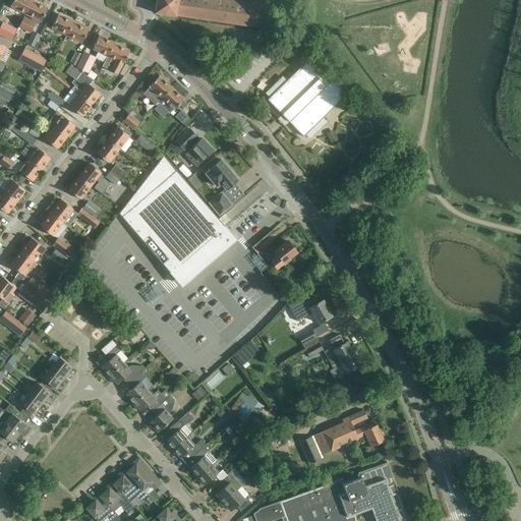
[(25,13),(33,1),(31,0),(13,0),(10,6),(25,13)]
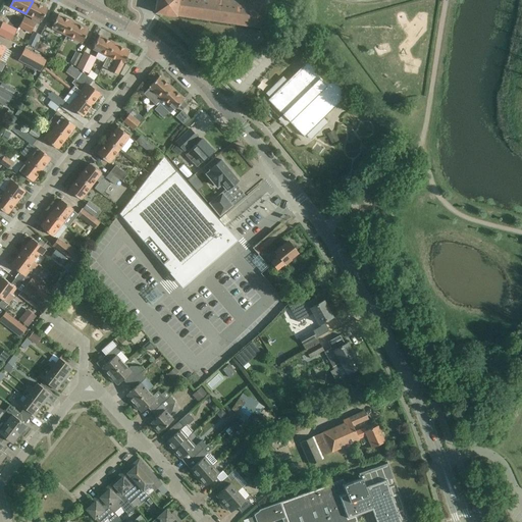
[(156,0),(154,13),(176,16),(176,15),(260,28),(264,0),(156,0)]
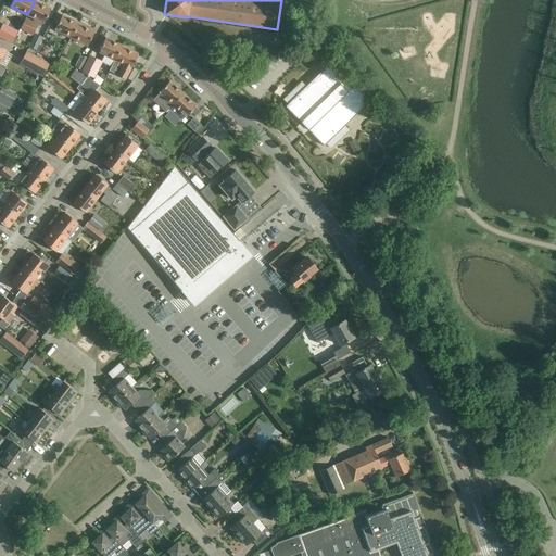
[(51,9),(35,1),(27,14),(34,19),(33,22),(26,17),(20,29),(32,36),(37,25),(39,26),(41,22),(43,23),(51,9)]
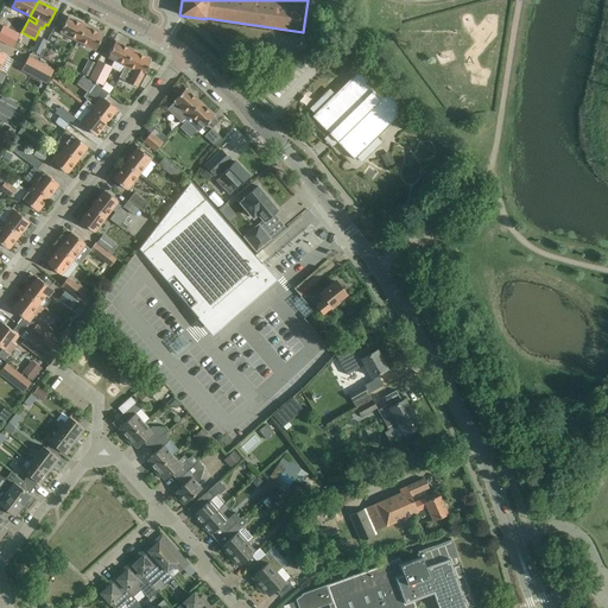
[(77,40),(86,26),(68,17),(59,31),(77,40)]
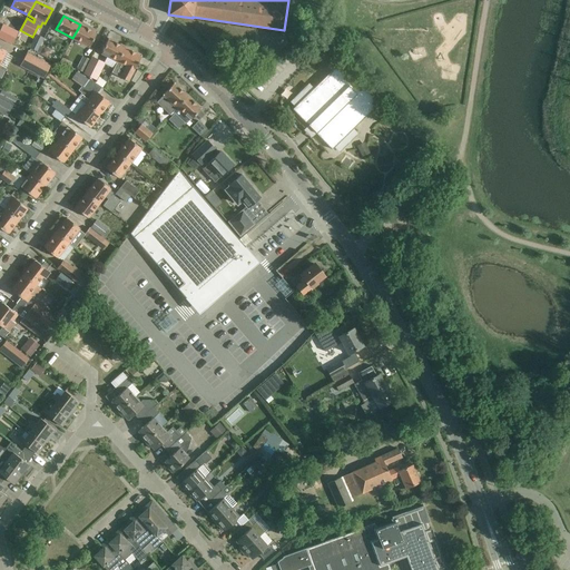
[(97,32),(80,25),(72,38),(89,47),(97,32)]
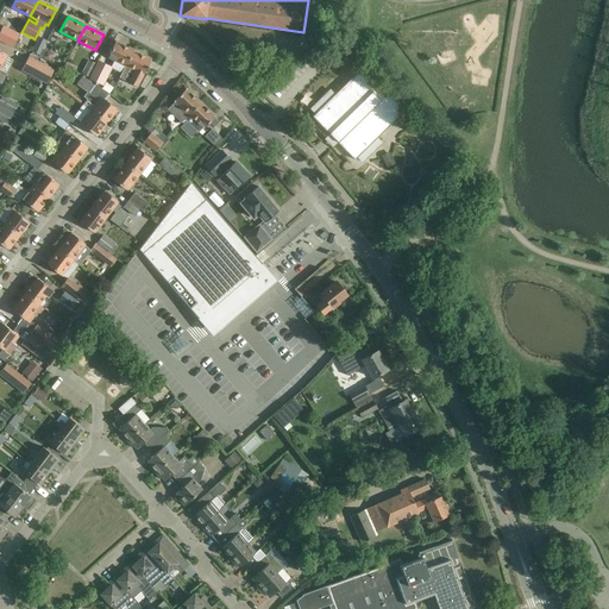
[(0,33),(0,41),(12,48),(14,44),(16,42),(0,33)]
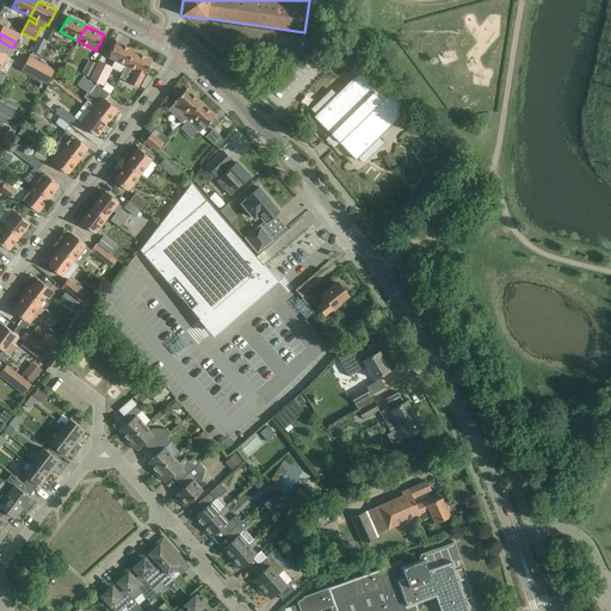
[(38,37),(32,51),(39,55),(45,41),(38,37)]
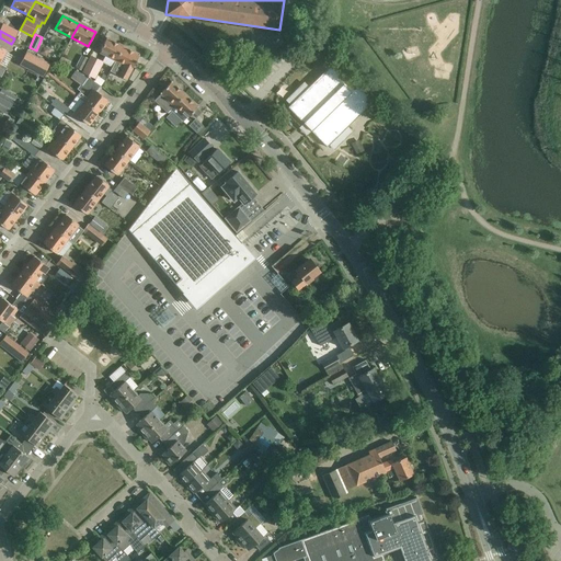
[(115,60),(123,46),(106,38),(99,52),(115,60)]
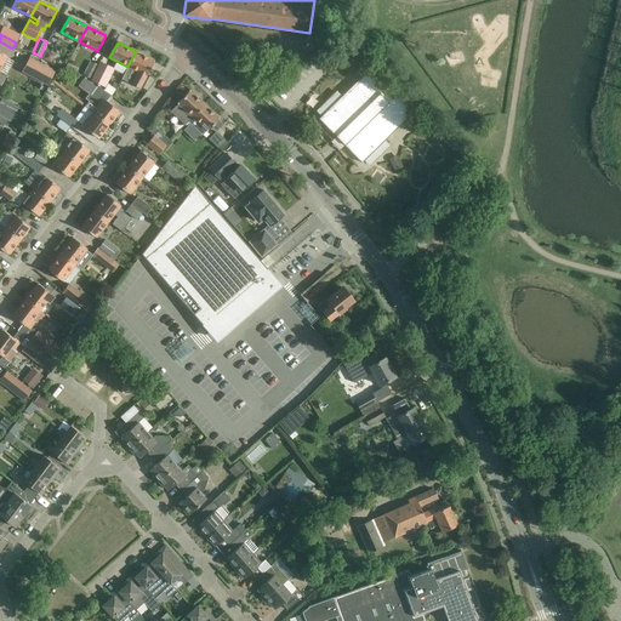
[(154,61),(136,51),(127,67),(121,79),(140,89),(154,61)]
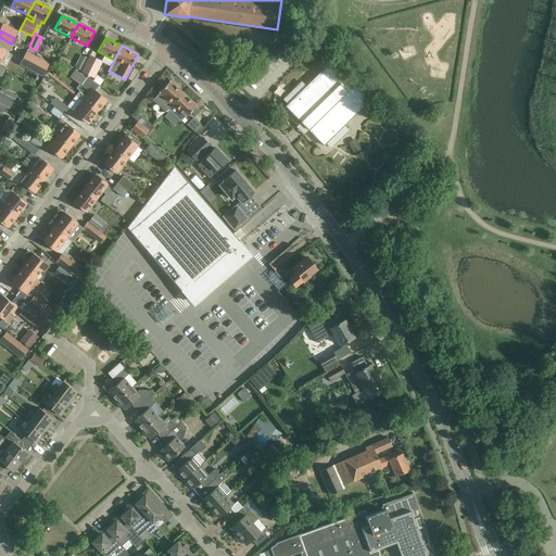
[(26,51),(19,65),(42,77),(49,63),(26,51)]
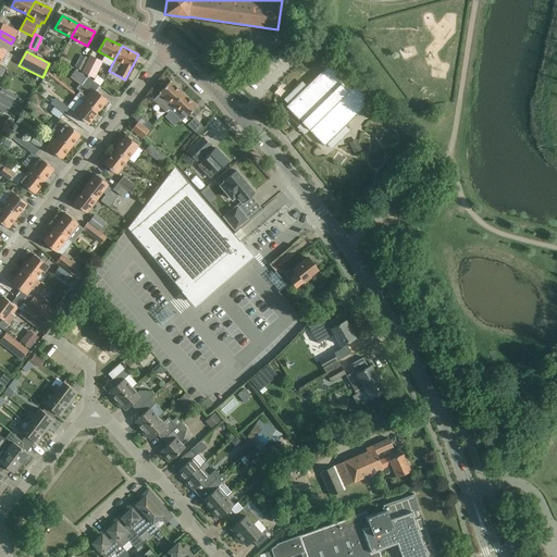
[(81,56),(75,67),(81,71),(87,59),(81,56)]
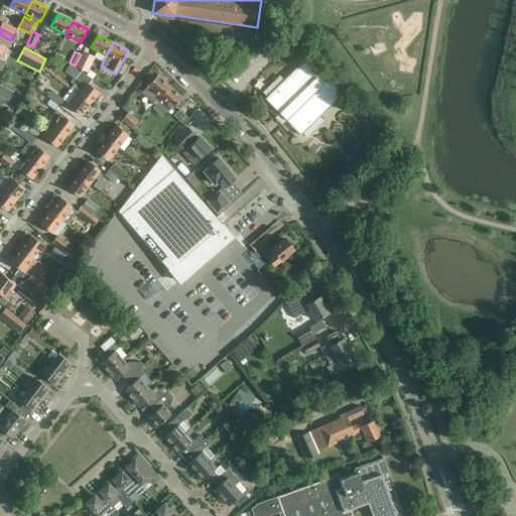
[(83,51),(76,67),(87,72),(94,57),(83,51)]
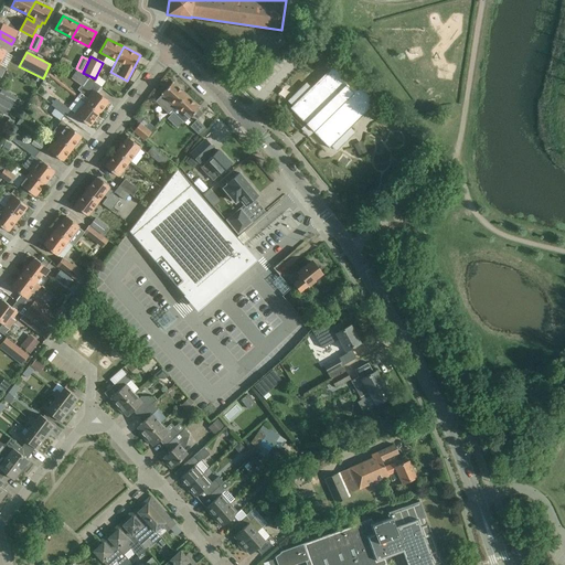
[(338,61),(290,108),(329,148),(377,102),(338,61)]
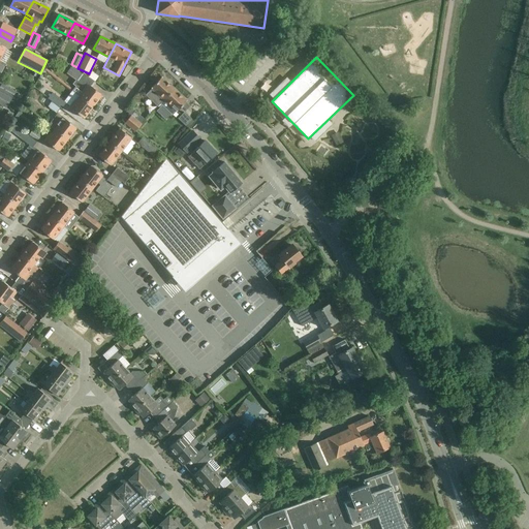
[(71,66),(66,73),(75,81),(72,84),(83,92),(80,97),(92,106),(101,94),(92,87),(95,83),(83,73),(82,74),(71,66)]
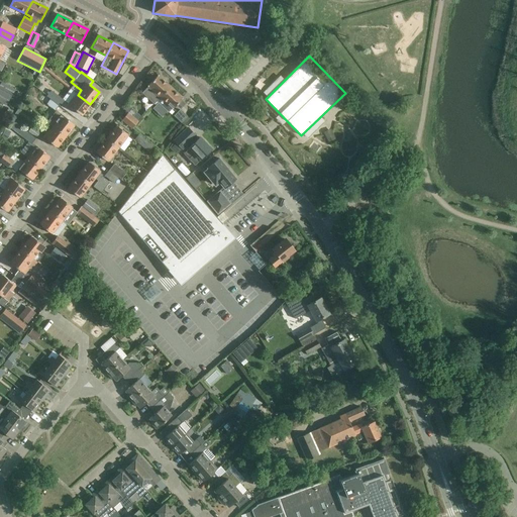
[(142,93),(153,104),(157,101),(170,87),(158,75),(147,86),(148,86),(142,93)]
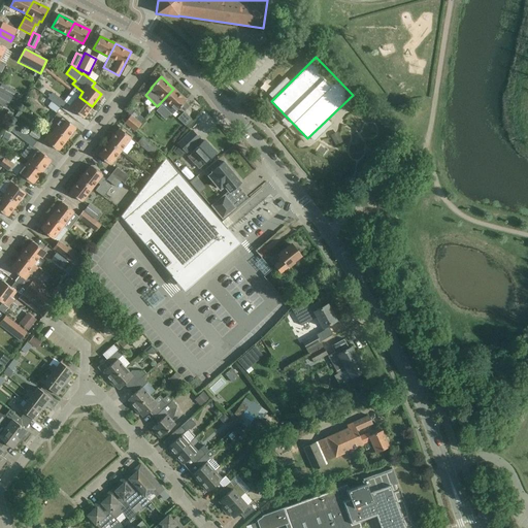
[(0,90),(12,97),(15,92),(1,84),(0,86),(0,90)]
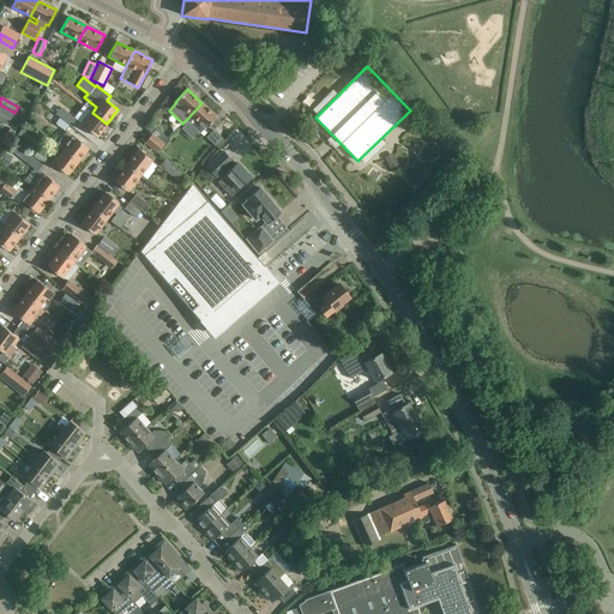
[(52,101),(47,107),(55,114),(71,126),(76,120),(52,101)]
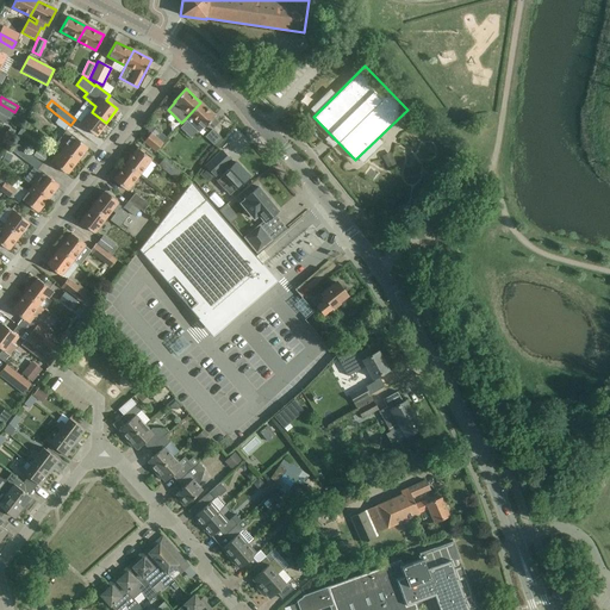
[(215,116),(200,103),(185,119),(198,132),(203,129),(215,116)]
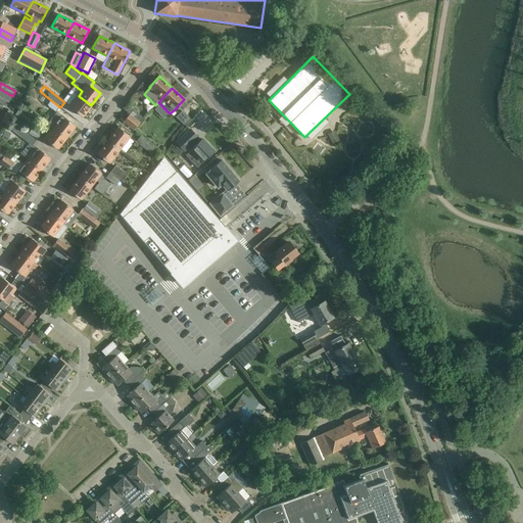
[(0,102),(6,106),(11,97),(0,91),(0,102)]
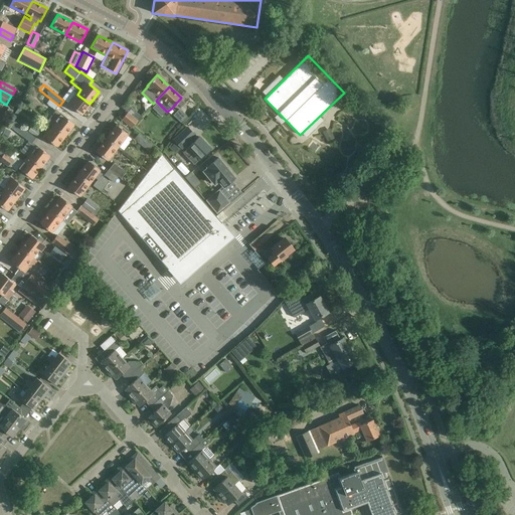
[(58,105),(46,96),(44,95),(40,100),(54,110),(58,105)]
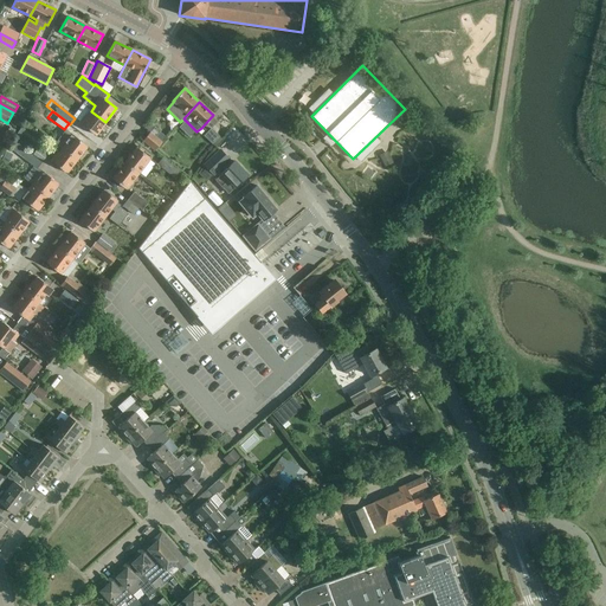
[(105,122),(91,111),(88,116),(86,115),(79,123),(95,135),(105,122)]
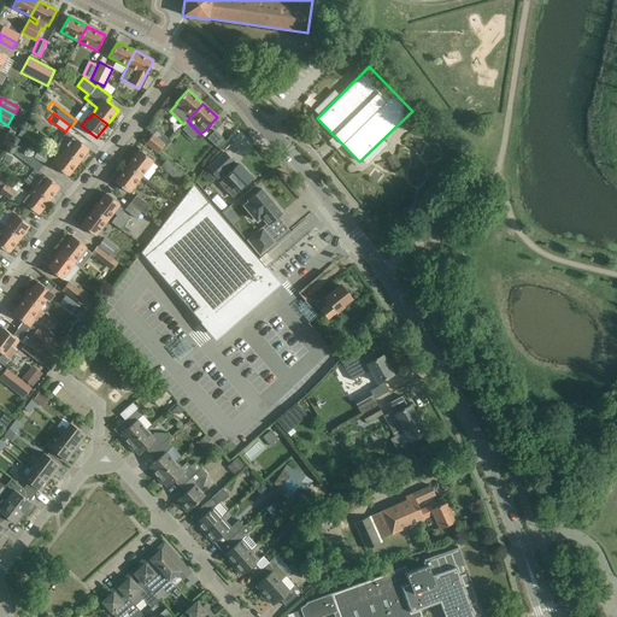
[(163,134),(157,129),(153,135),(152,135),(145,144),(158,153),(169,140),(163,134)]
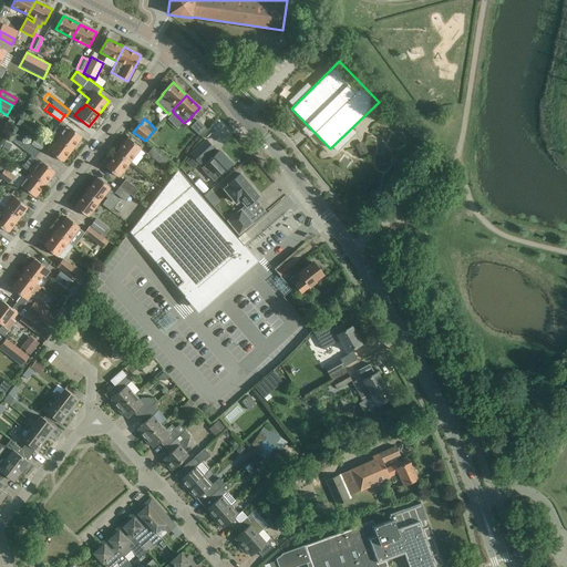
[(61,121),(51,134),(58,138),(72,150),(81,136),(72,130),(66,125),(61,121)]
